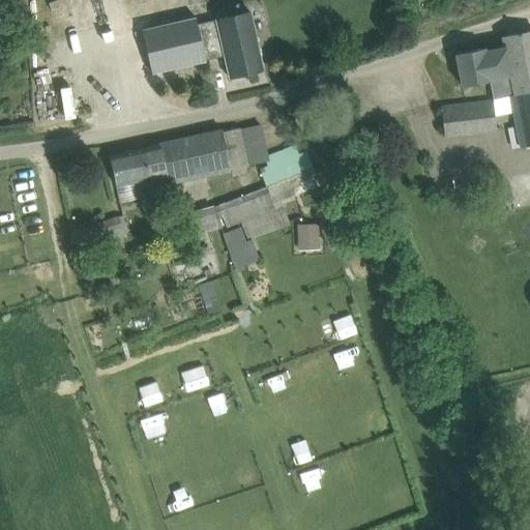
[(91,0),(98,24),(106,22),(99,0),(91,0)]
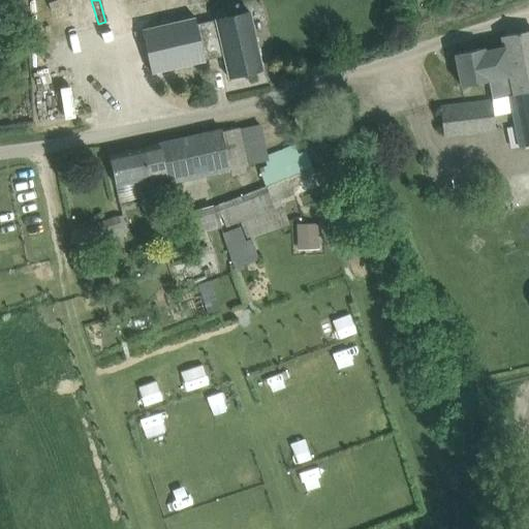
[(144,29),(154,71),(223,55),(228,76),(262,67),(250,10),(197,23),(196,17),(144,29)]
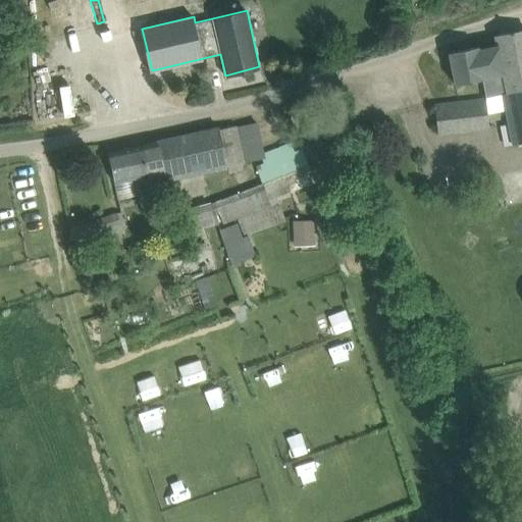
[(521,141),(521,29),(496,35),(498,45),(478,49),(477,47),(449,53),(455,84),(504,73),(507,91),(502,92),(513,143),(521,141)]
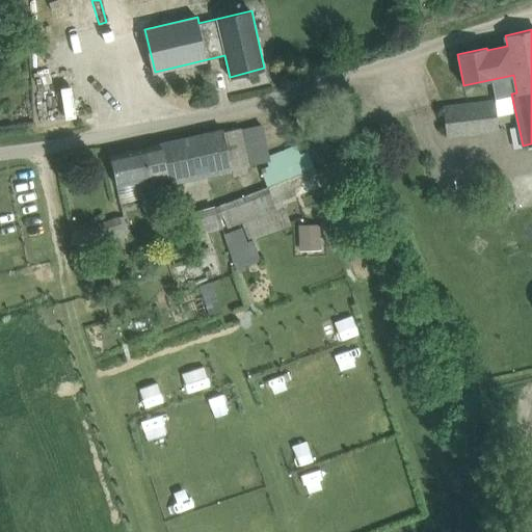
[(49,55),(51,103),(65,103),(62,54),(49,55)]
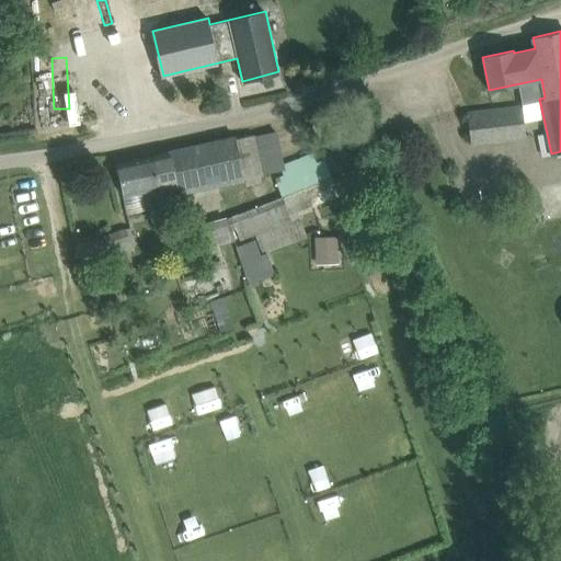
[(526,137),(522,106),(467,113),(470,144),(526,137)]
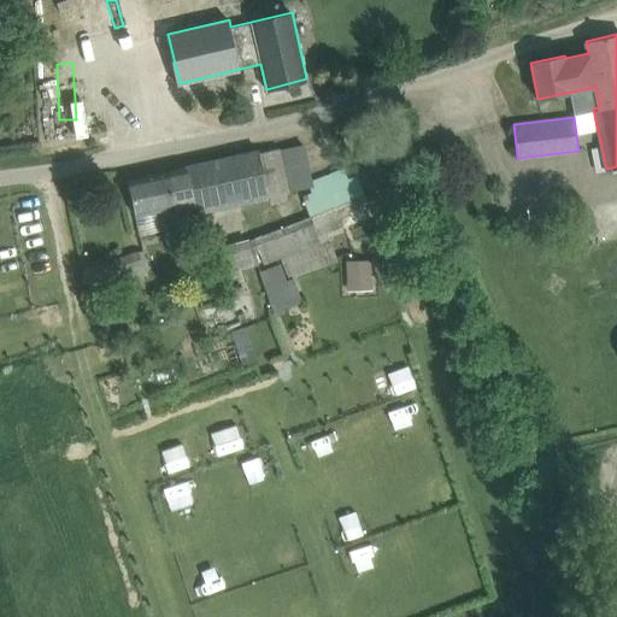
[(128,180),(135,215),(165,209),(168,218),(288,192),(278,148),(259,152),(259,151),(128,180)]
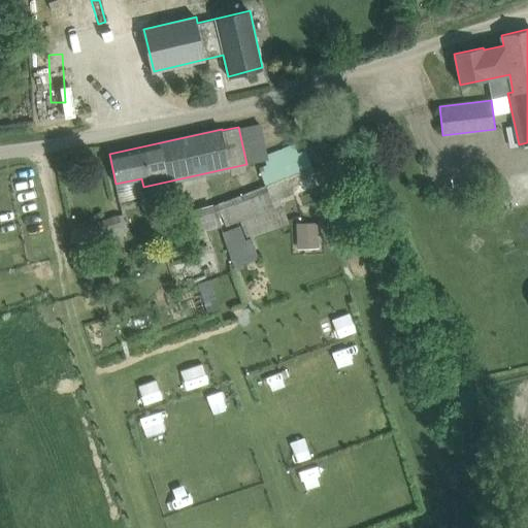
[(279,199),(356,169),(341,131),(306,144),(307,147),(303,149),(304,151),(271,164),(271,162),(260,166),(267,184),(215,203),(186,211),(192,234),(221,226),(221,227),(242,219),(250,237),(289,222),(279,199)]
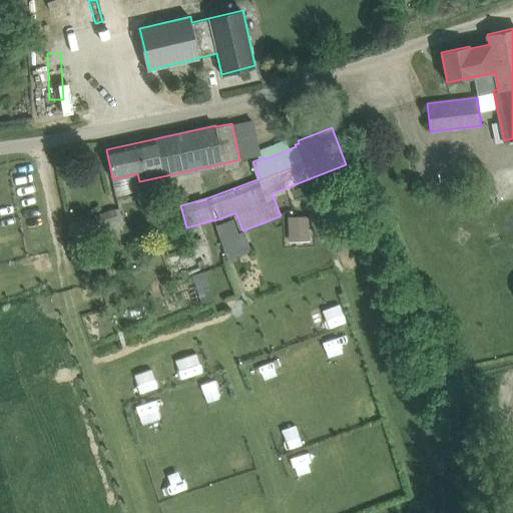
[(122,227),(116,207),(97,213),(102,232),(122,227)]
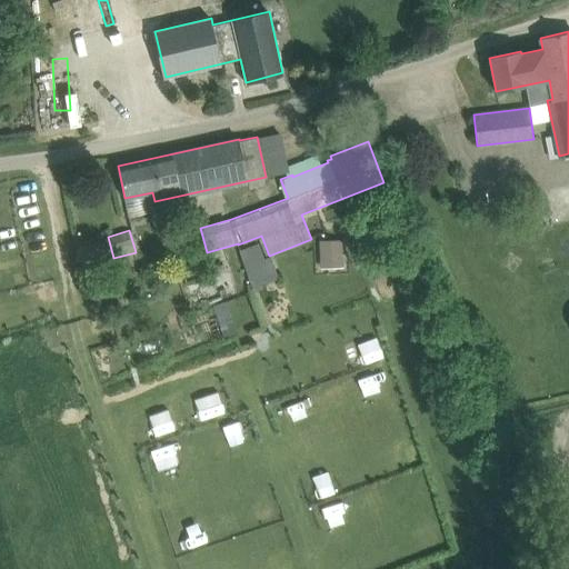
[(319,240),(320,260),(342,259),(341,239),(319,240)]
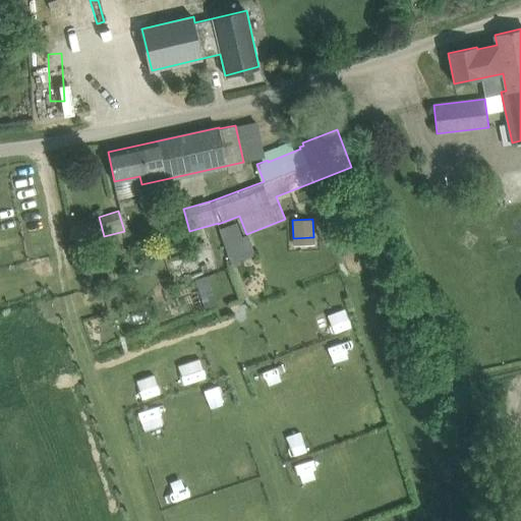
[(240,229),(223,234),(229,255),(253,248),(249,237),(244,239),(240,229)]
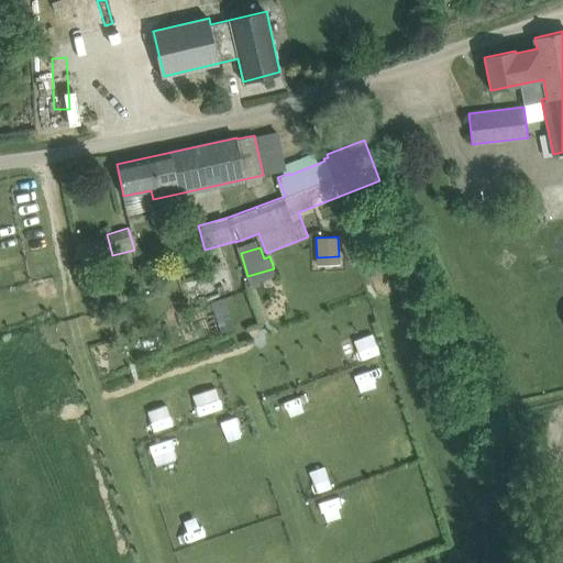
[(294,397),(274,404),(280,422),(299,416),(294,397)]
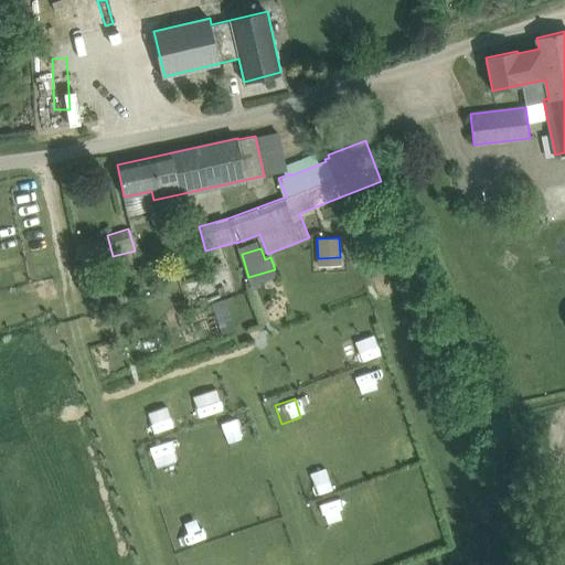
[(327,466),(331,484),(344,481),(340,462),(327,466)]
